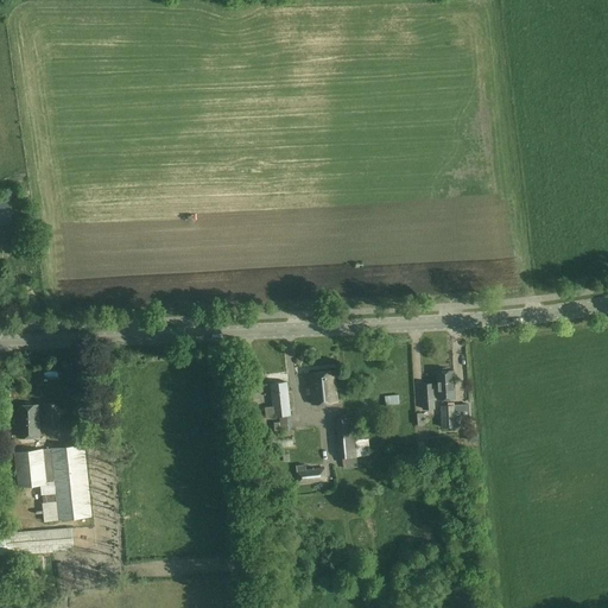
[(0,196),(0,225),(13,225),(11,196),(0,196)]
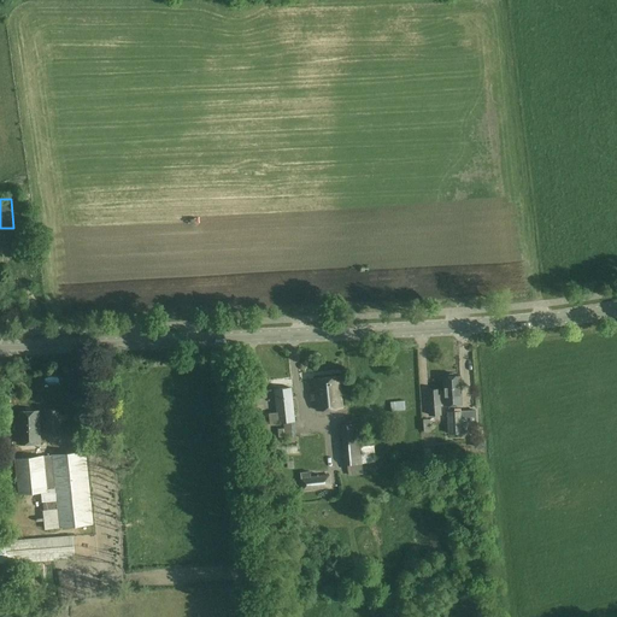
[(460,395),(459,376),(453,377),(452,374),(446,375),(446,377),(444,377),(445,392),(439,392),(439,389),(429,391),(430,416),(440,415),(440,403),(446,403),(446,405),(457,405),(456,395),(460,395)]
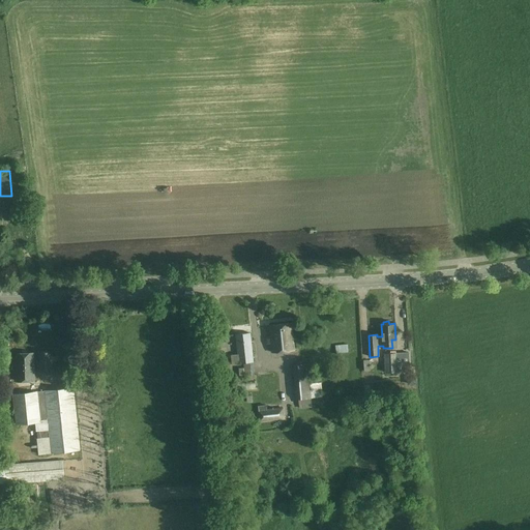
[(292,324),(270,326),(272,352),(294,350),(292,324)]
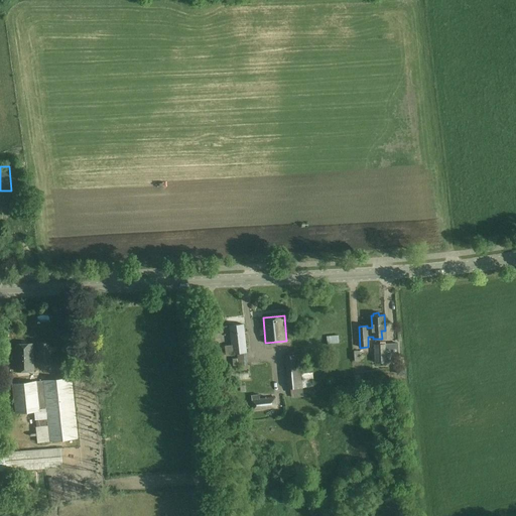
[(244,325),(230,326),(233,354),(247,353),(244,325)]
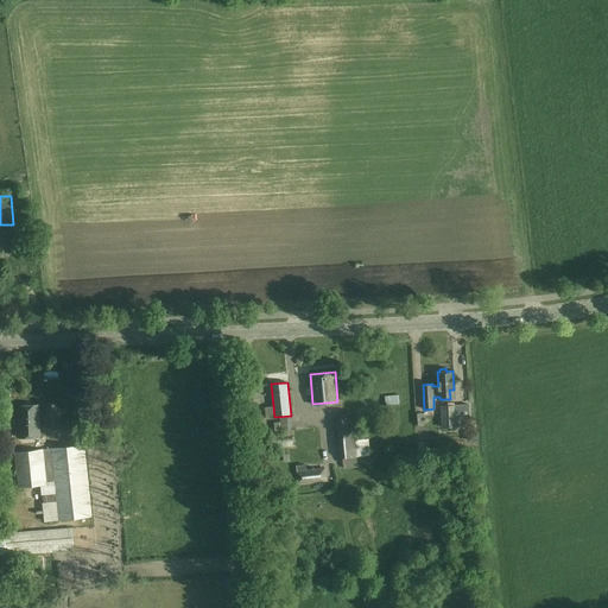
[(46,411),(39,411),(39,405),(18,406),(19,438),(40,438),(39,419),(44,419),(44,428),(52,426),(52,424),(59,423),(58,404),(46,405),(46,411)]
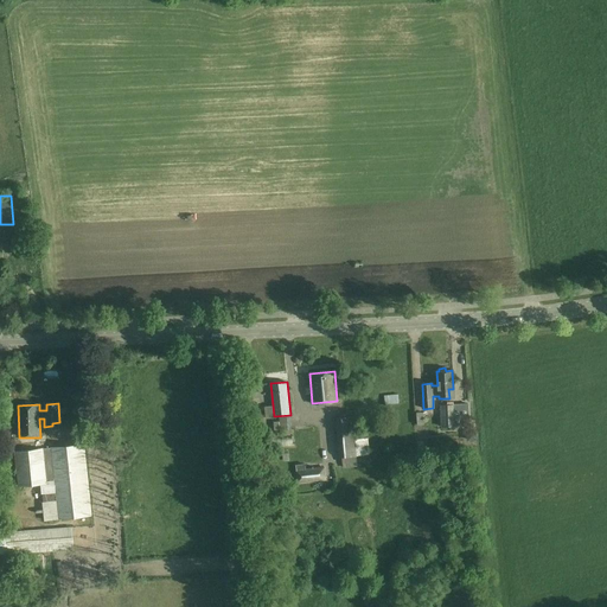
[(440,406),(441,427),(457,427),(455,404),(440,406)]
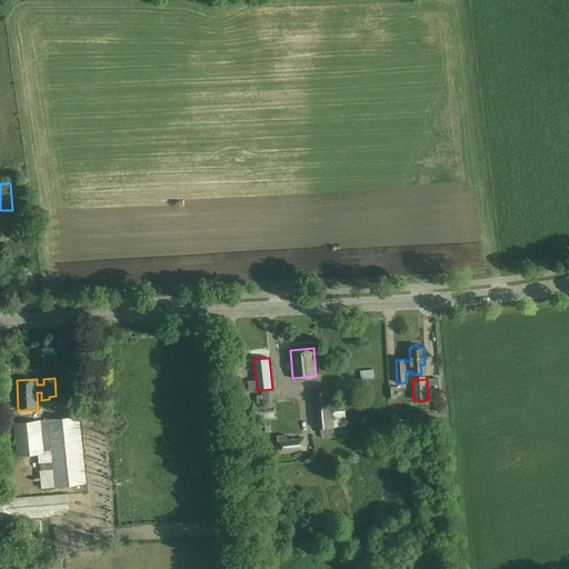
[(331,390),(315,392),(318,429),(335,427),(331,390)]
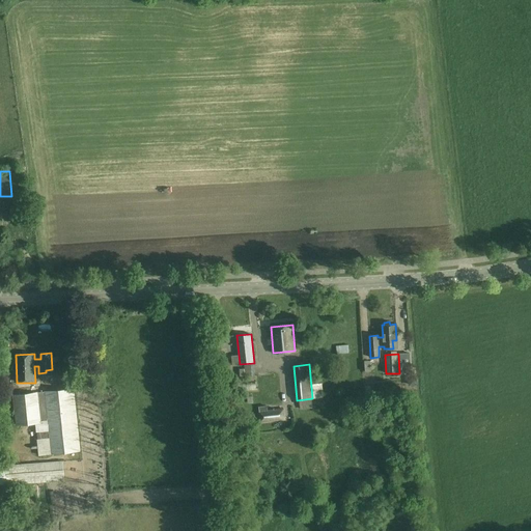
[(73,389),(46,392),(52,453),(79,451),(73,389)]
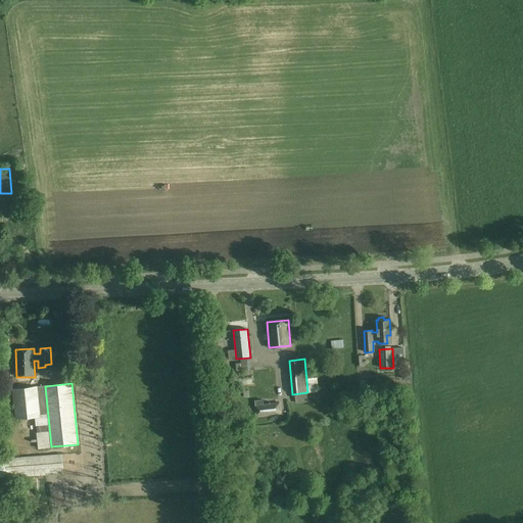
[(37,386),(13,389),(16,419),(40,416),(37,386)]
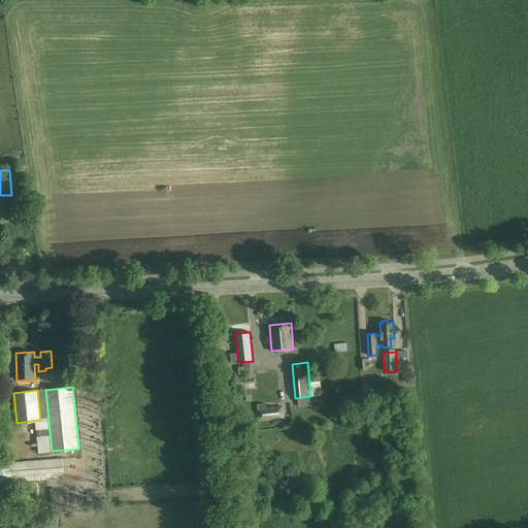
[(258,409),(259,420),(283,418),(282,407),(258,409)]
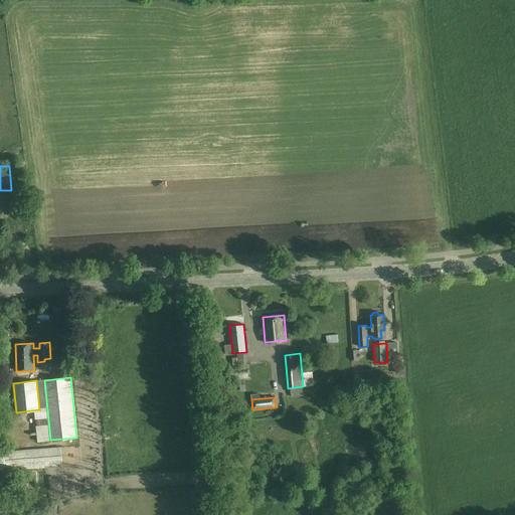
[(0,470),(62,465),(60,449),(0,453),(0,470)]
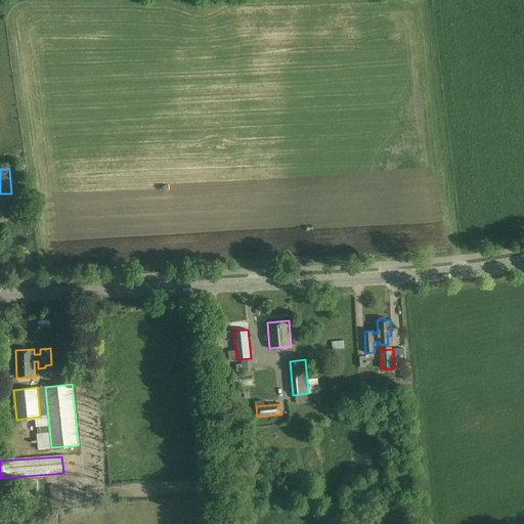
All buildings are outlined.
